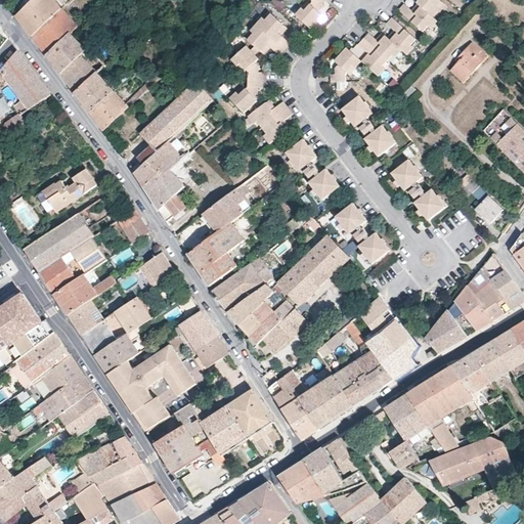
[(33,37),(63,8),(55,0),(35,0),(17,16),(33,37)]
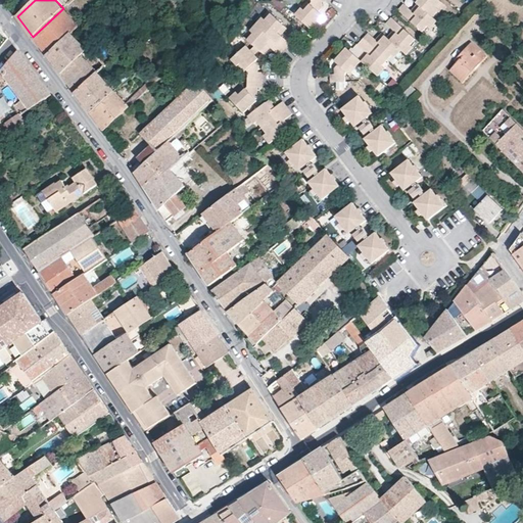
[(323,15),(319,12),(323,8),(322,2),(327,2),(326,0),(312,0),(312,2),(311,4),(307,1),(295,15),(311,29),(323,15)]
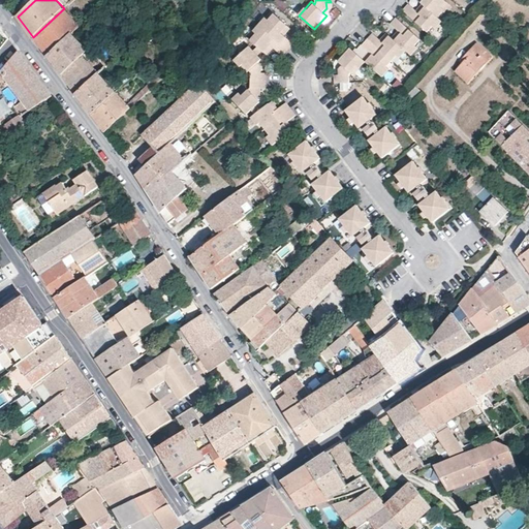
[(449,4),(444,0),(424,0),(421,3),(422,4),(425,7),(438,19),(438,18),(449,4)]
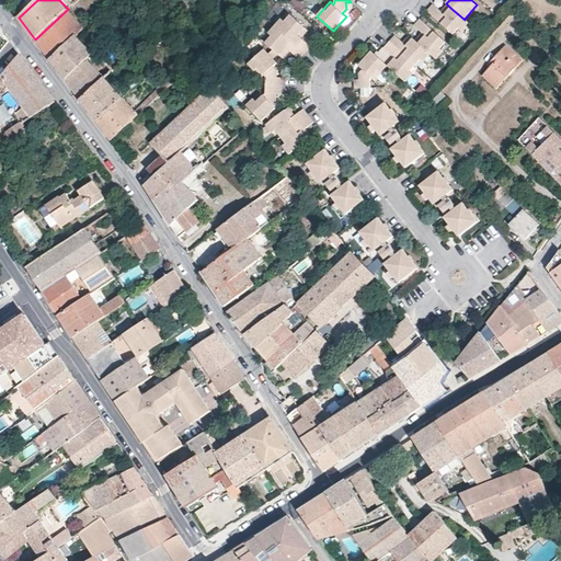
[(465,19),(465,20),(450,8),(445,14),(442,11),(434,4),(427,11),(454,34),(459,29),(462,31),(469,23),(465,19)]
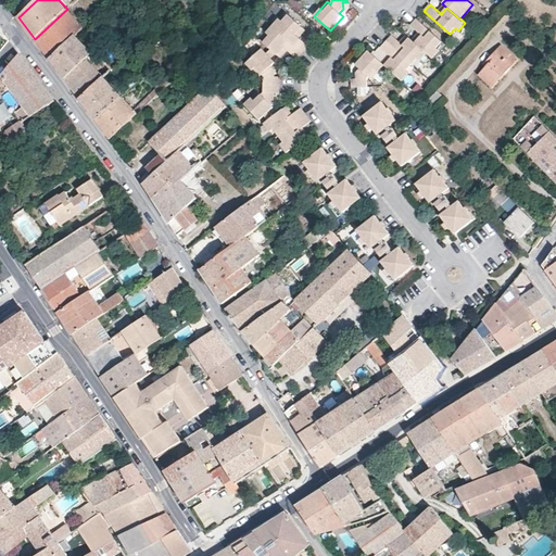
[(446,8),(443,4),(438,11),(441,14),(446,8)]
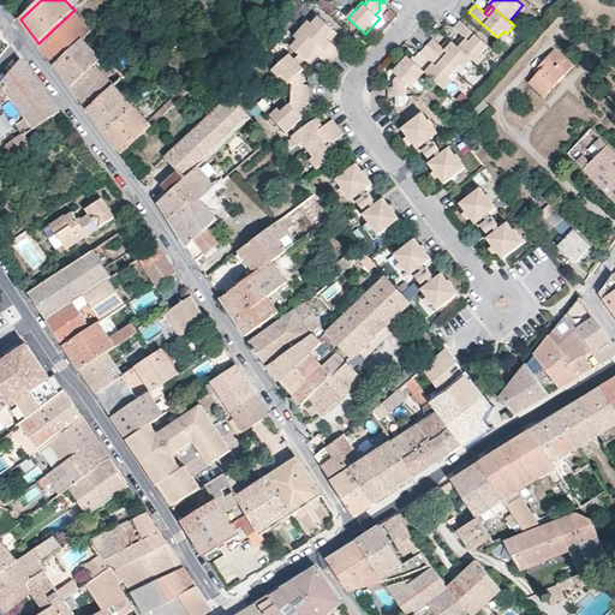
[(83,39),(93,30),(75,10),(39,43),(55,65),(83,39)]
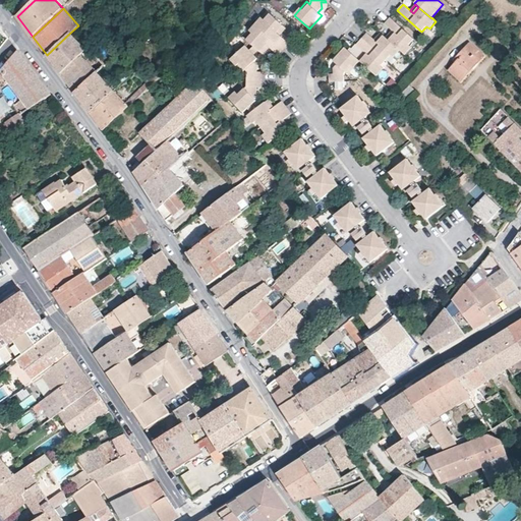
[(284,23),(268,8),(255,22),(284,47),(289,41),(280,33),(278,31),(284,23)]
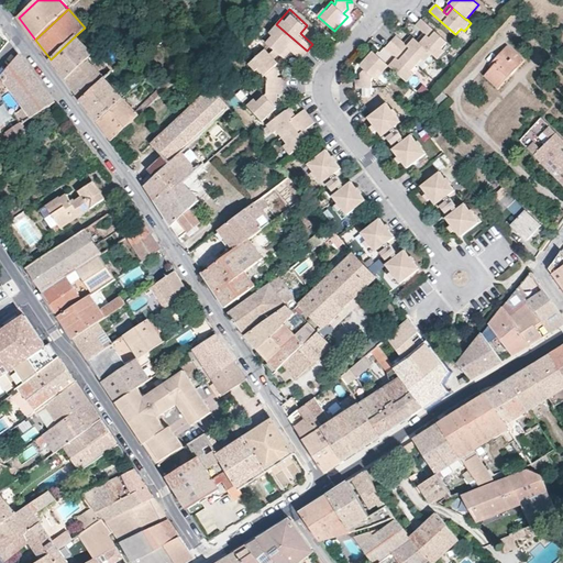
[(442,48),(448,42),(421,19),(416,25),(423,33),(427,36),(420,43),(432,54),(438,59),(445,52),(442,48)]
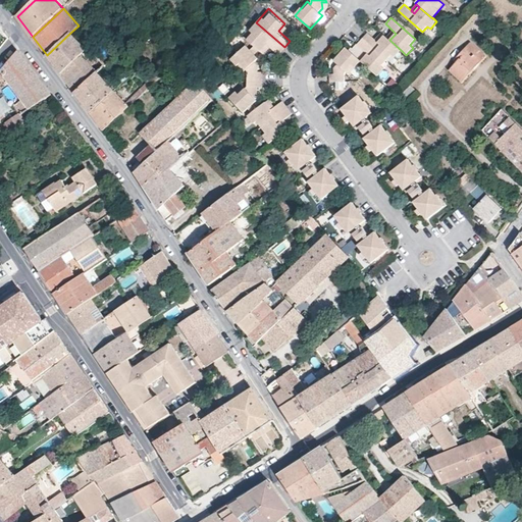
[(75,39),(91,23),(86,18),(79,25),(70,33),(75,39)]
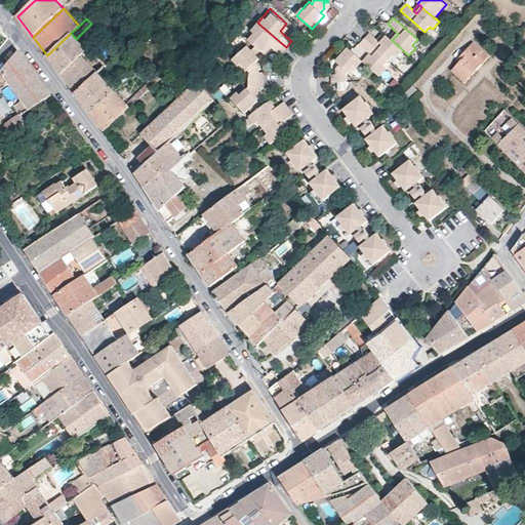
[(286,47),(257,23),(252,29),(254,31),(248,38),(253,42),(260,48),(263,50),(269,43),(272,45),(281,53),(286,47)]
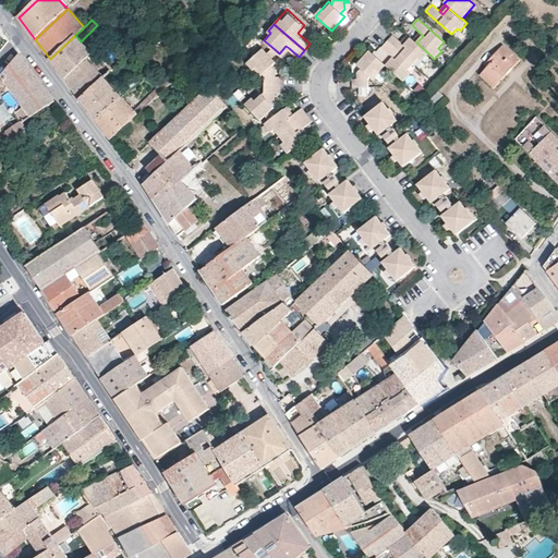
[(300,35),(307,27),(304,25),(298,33),(300,35)]
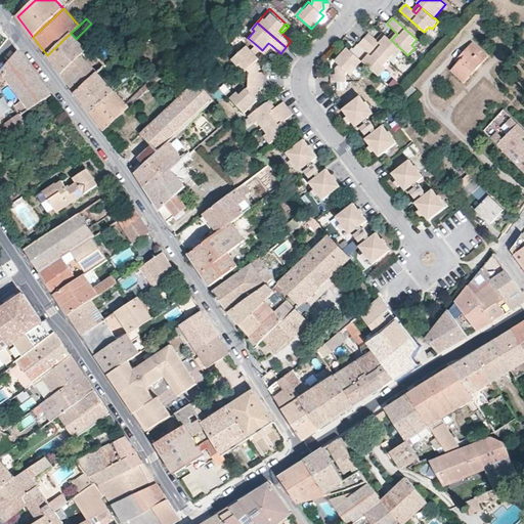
[(391,40),(397,34),(394,31),(388,37),(391,40)]
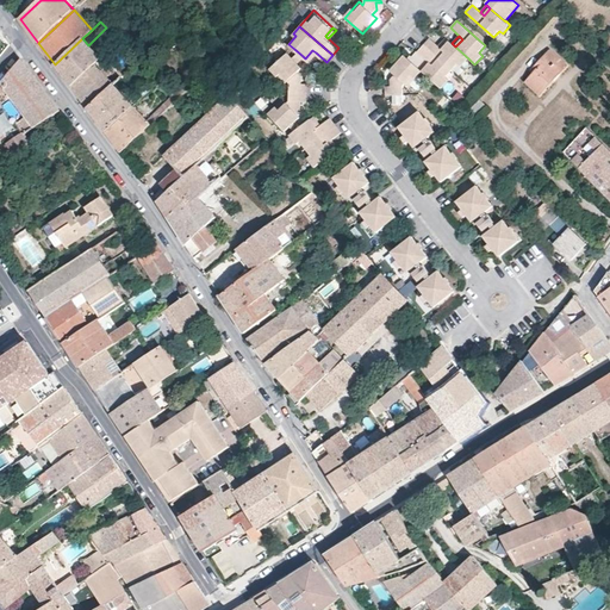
[(88,45),(82,38),(55,64),(72,87),(101,58),(88,45)]
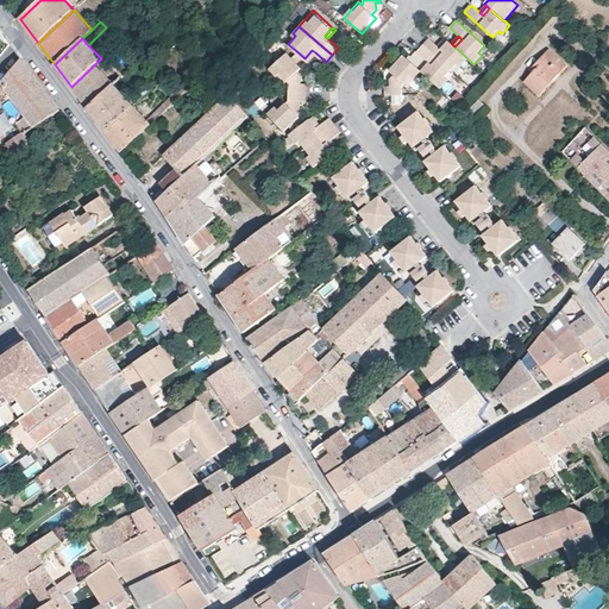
[(451,43),(449,41),(441,49),(438,46),(428,38),(422,45),(451,70),(457,64),(460,68),(468,58),(454,46),(451,43)]
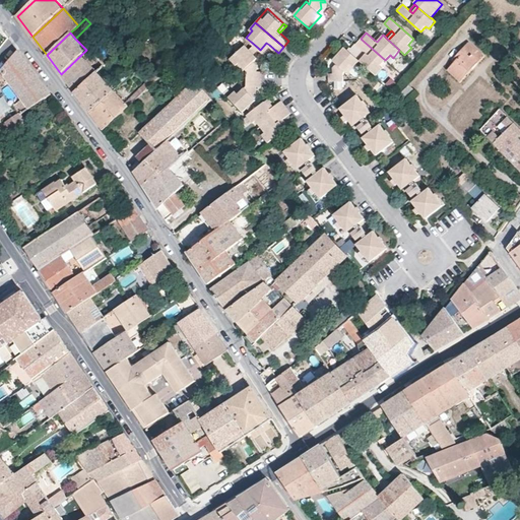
[(377,42),(383,35),(380,33),(374,40),(377,42)]
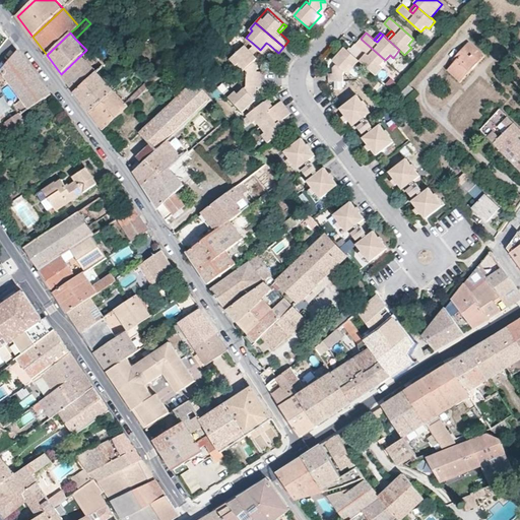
[(385,60),(361,39),(355,45),(363,51),(366,54),(360,61),(377,76),(383,68),(380,66),(385,60)]
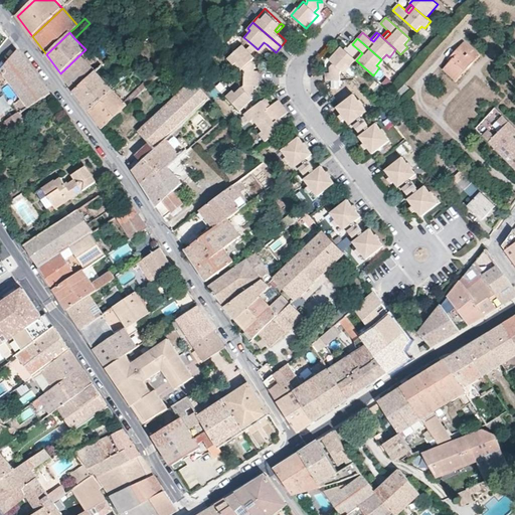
[(255,47),(248,41),(245,44),(253,53),(258,49),(255,47)]
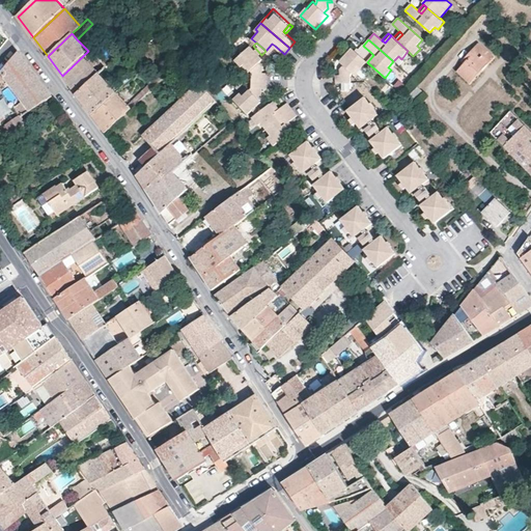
[(259,61),(263,57),(261,55),(253,46),(250,44),(234,58),(248,72),(251,68),(253,71),(252,79),(268,79),(268,71),(262,71),(263,65),(259,61)]
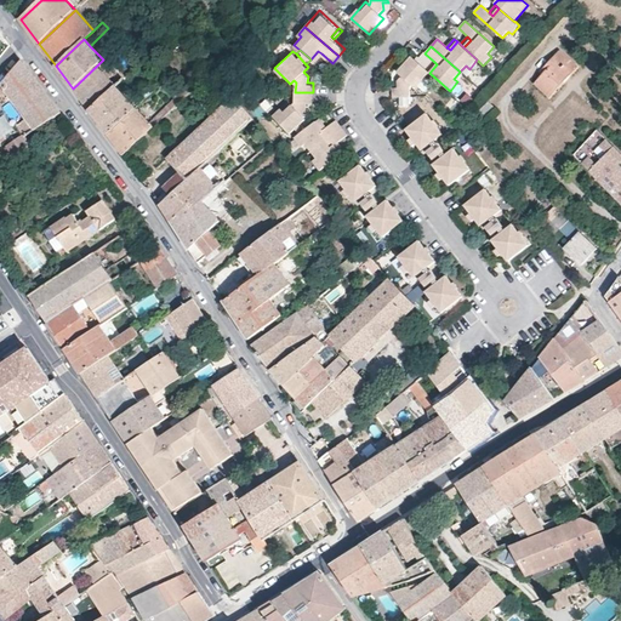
[(314,62),(322,53),(318,51),(311,60),(314,62)]
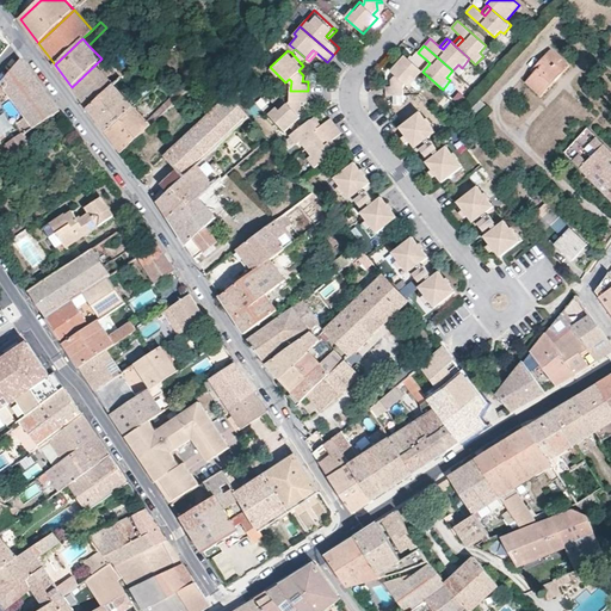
[(550,50),(536,67),(538,69),(535,74),(528,81),(541,94),(567,67),(550,50)]
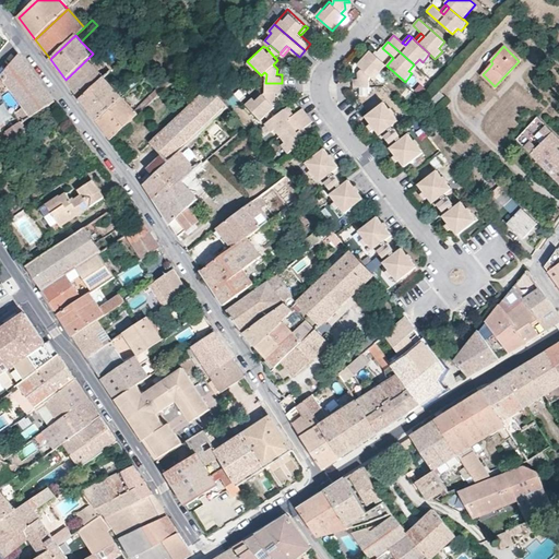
[(387,66),(370,50),(357,66),(361,69),(357,73),(358,79),(353,79),(354,88),(369,87),(368,80),(370,78),(373,80),(387,66)]
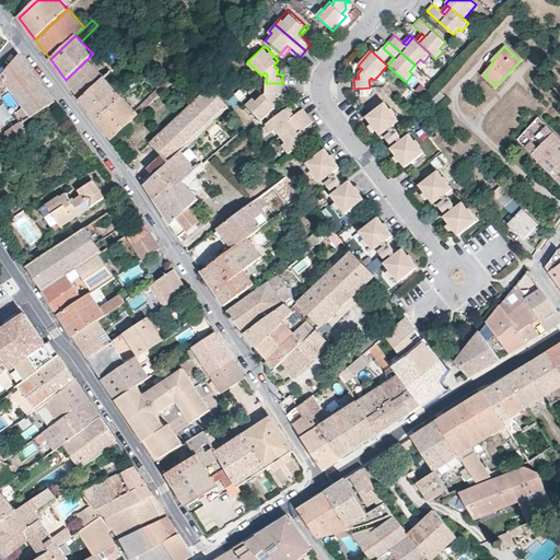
[(111,71),(113,69),(96,51),(93,54),(66,80),(80,98),(104,78),(111,71)]
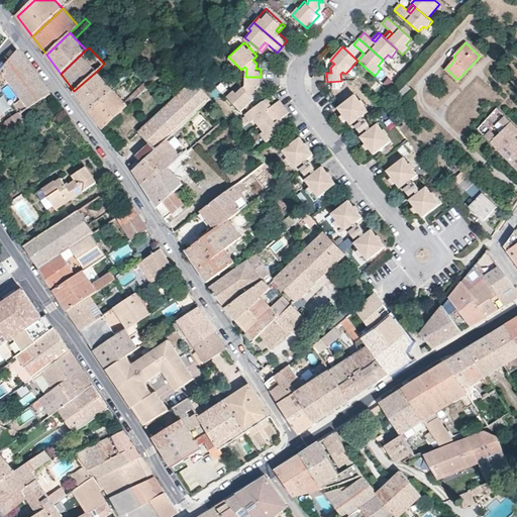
[(50,94),(17,50),(0,72),(0,80),(1,81),(6,77),(22,99),(29,108),(50,94)]
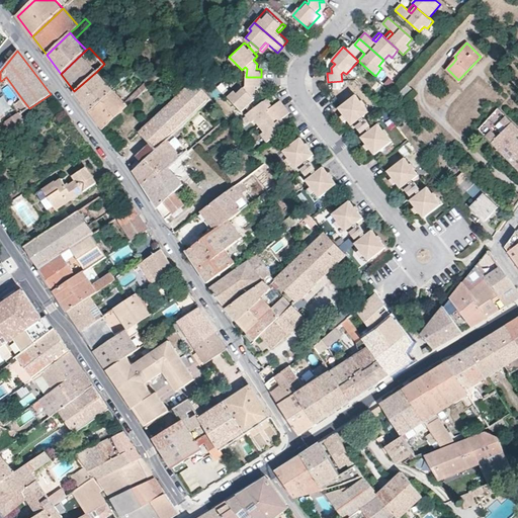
[(358,61),(364,54),(361,51),(355,58),(358,61)]
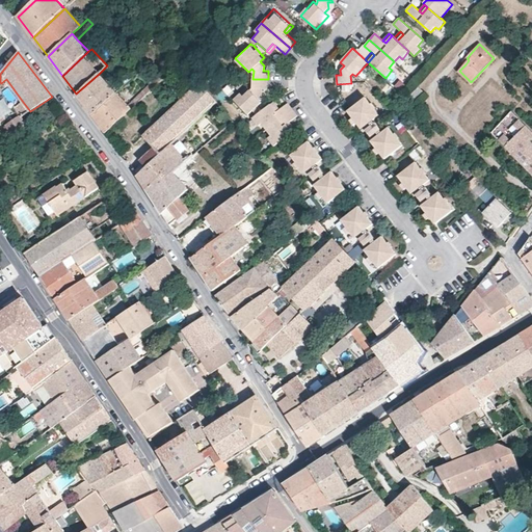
[(109,72),(120,63),(114,58),(107,65),(105,68),(109,72)]
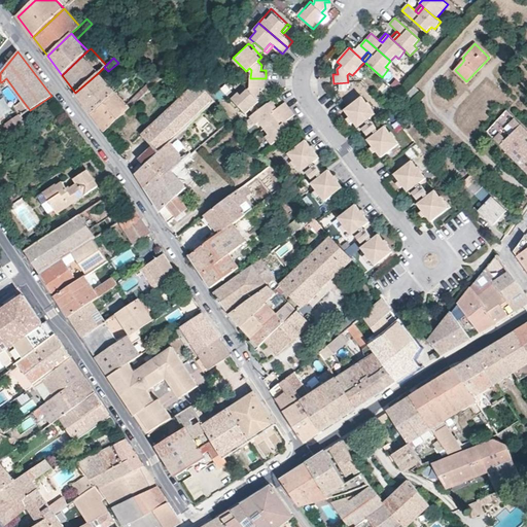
[(91,114),(115,92),(98,73),(75,93),(91,114)]
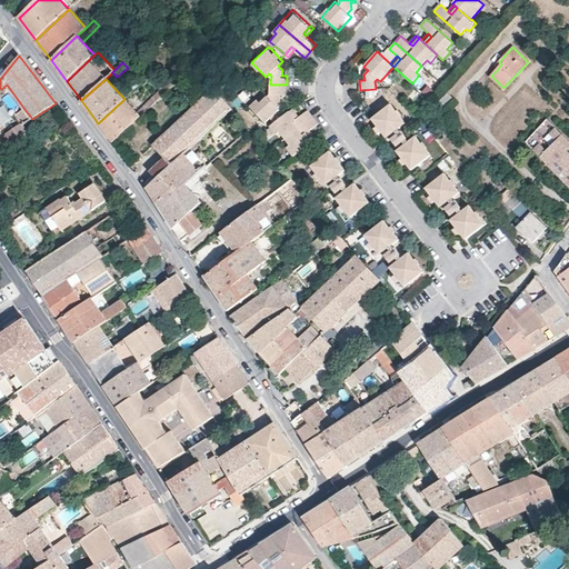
[(166,93),(173,87),(168,81),(161,88),(166,93)]
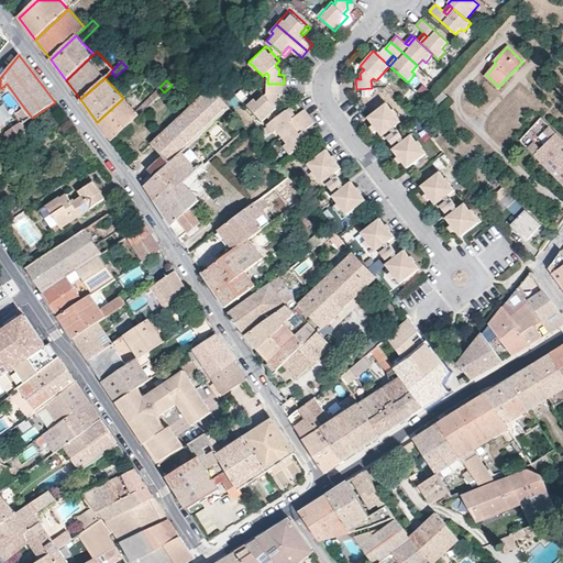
[(229,105),(211,84),(151,141),(163,154),(169,161),(187,143),(188,144),(229,105)]
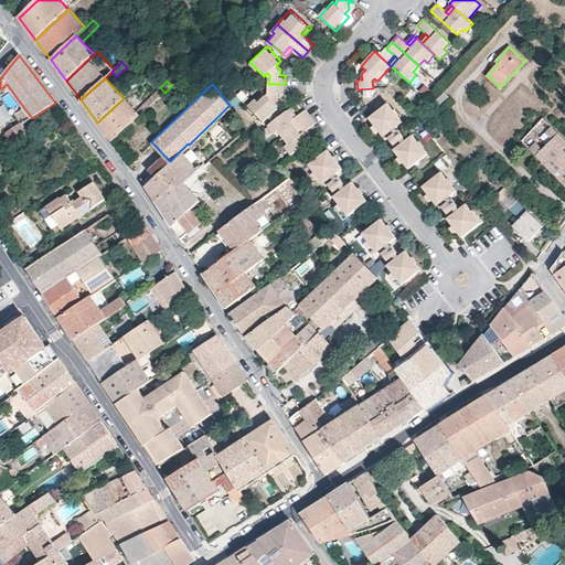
[(275,102),(279,98),(279,92),(284,93),(285,84),(268,84),(268,92),(267,93),(264,89),(249,103),(265,120),(269,115),(275,110),(279,107),(275,102)]
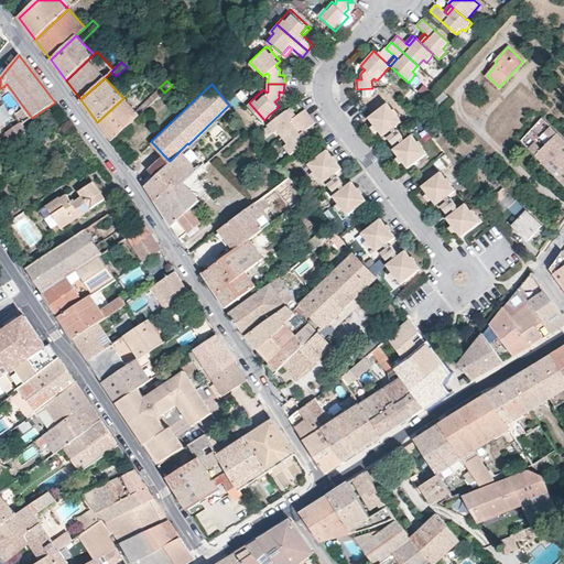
[(139,116),(164,93),(160,87),(134,110),(139,116)]
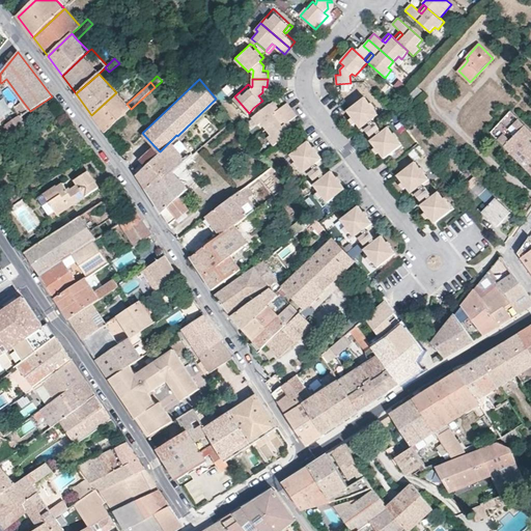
[(413,104),(424,92),(418,86),(407,99),(413,104)]
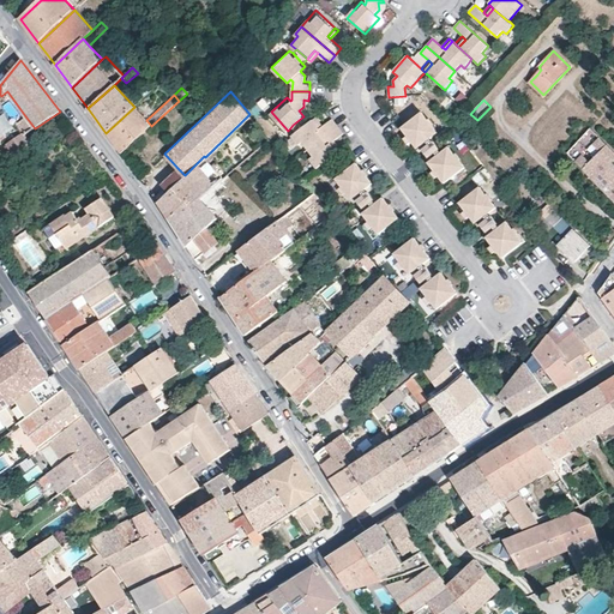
[(146,120),(134,107),(106,133),(122,154),(151,126),(146,120)]
